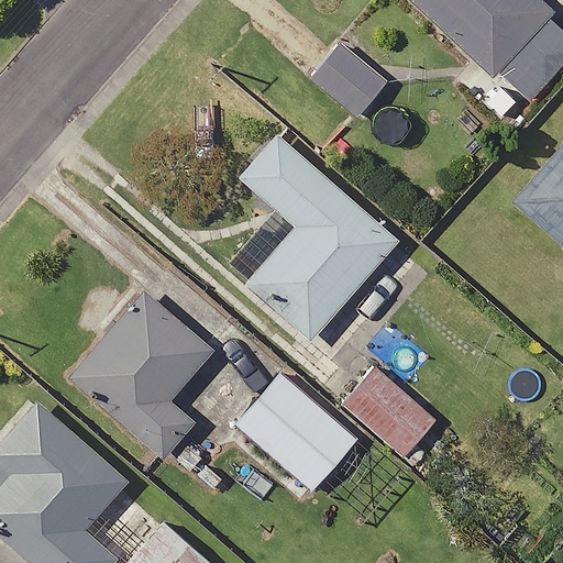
[(409,0),(492,76),(553,10),(541,0),(409,0)]
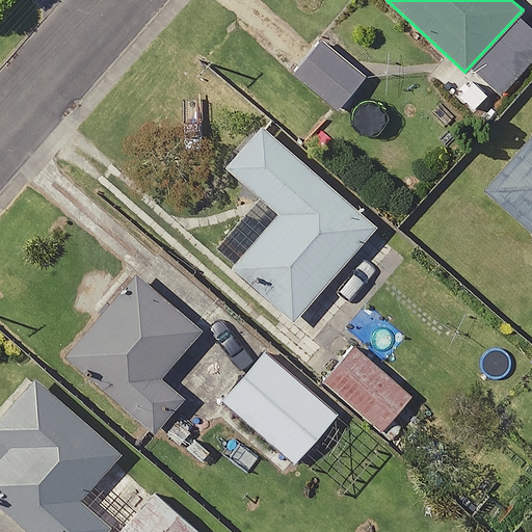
[(365,77),(320,41),(292,73),(337,110),(365,77)]
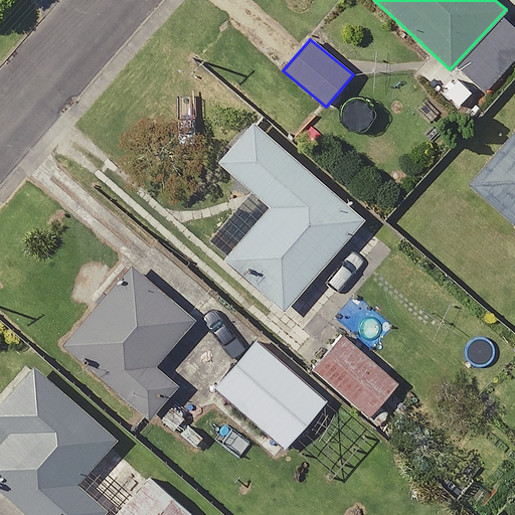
[(365,218),(250,123),(216,163),(266,205),(219,261),(285,315),(365,218)]
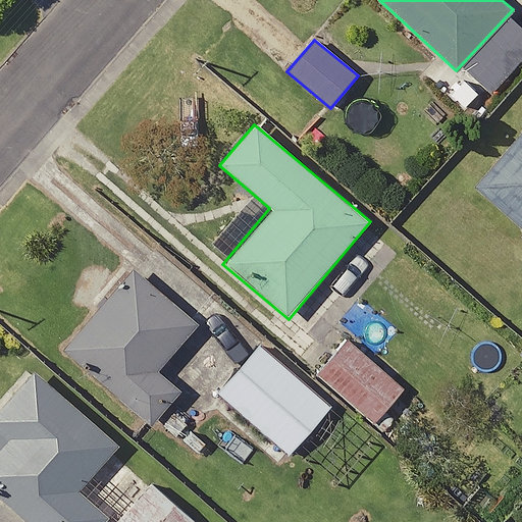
[(521,132),(473,186),(521,230),(521,132)]
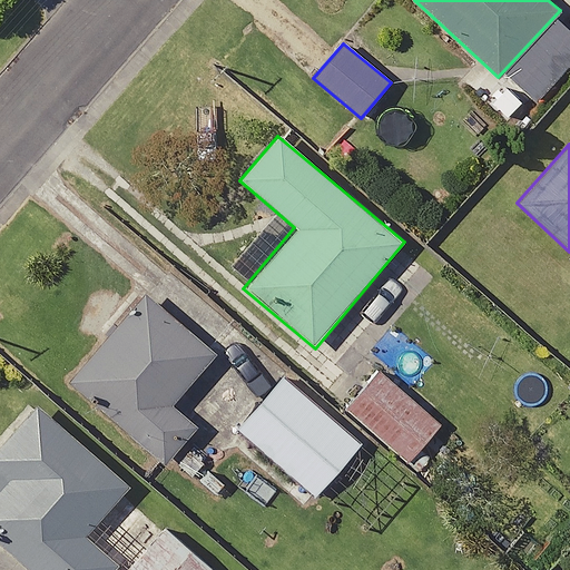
[(215,352),(143,292),(67,382),(167,465),(200,425),(173,402),(215,352)]
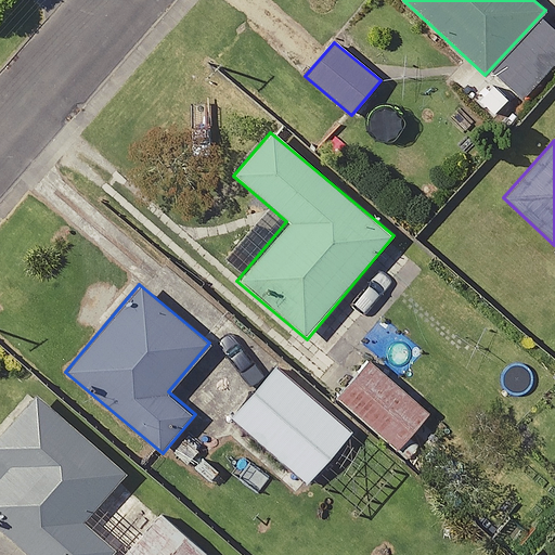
[(429,412),(368,360),(336,397),(398,449),(429,412)]
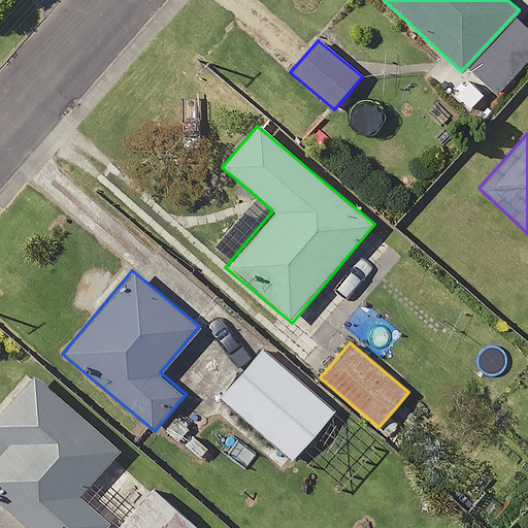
[(332,409),(261,351),(220,399),(292,459),(332,409)]
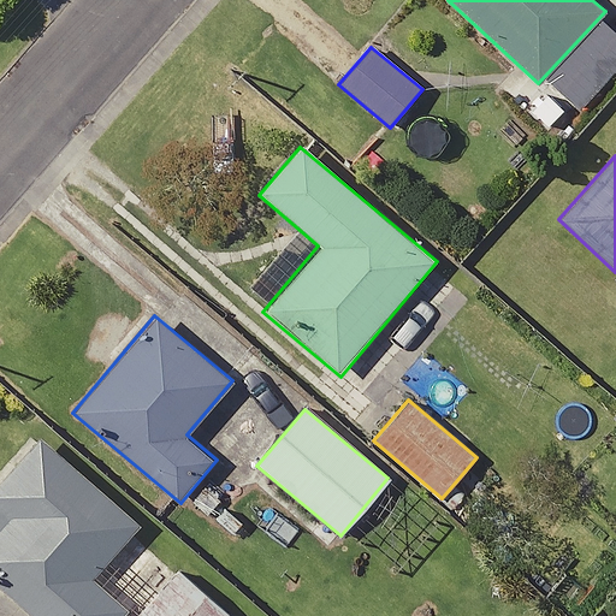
[(136,525),(40,438),(0,481),(0,509),(9,516),(0,525),(0,587),(31,615),(120,615),(126,610),(90,576),(136,525)]
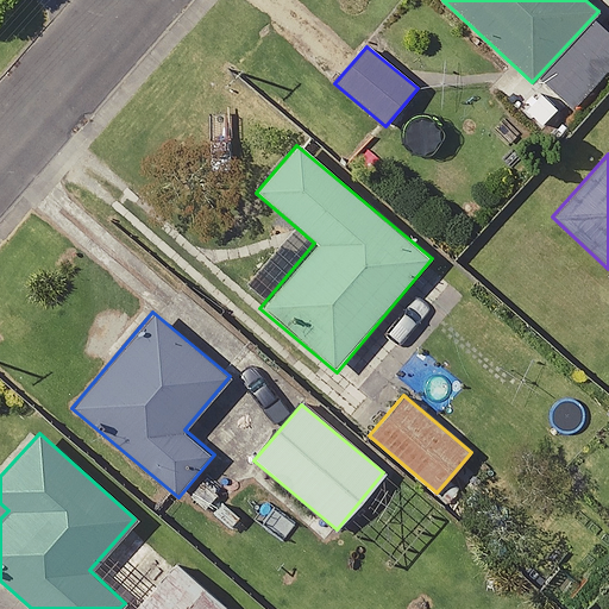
[(232,608),(233,608),(181,562),(137,608),(232,608)]
